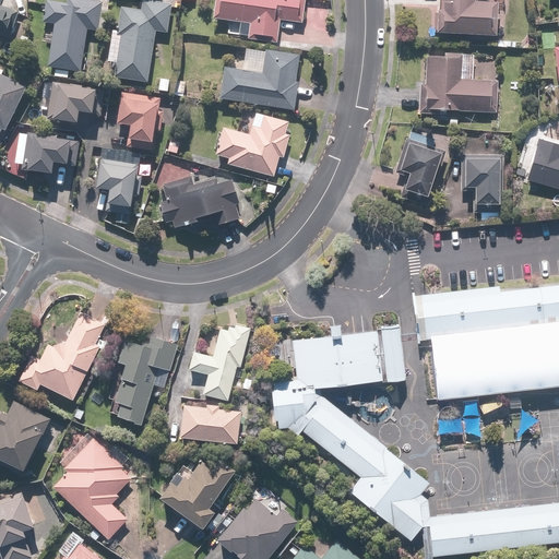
[(3,0),(0,0),(0,37),(7,40),(18,13),(1,8),(3,0)]
